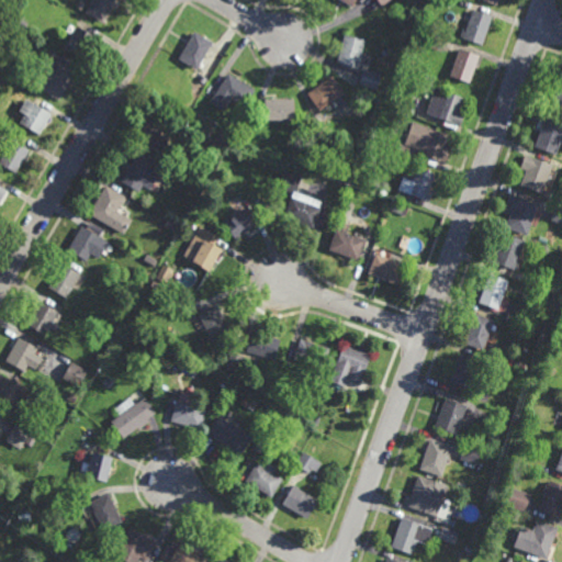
[(83,0),(82,2),(85,3),(81,9),(76,6),(79,0),(80,1),(80,0),(83,0)]
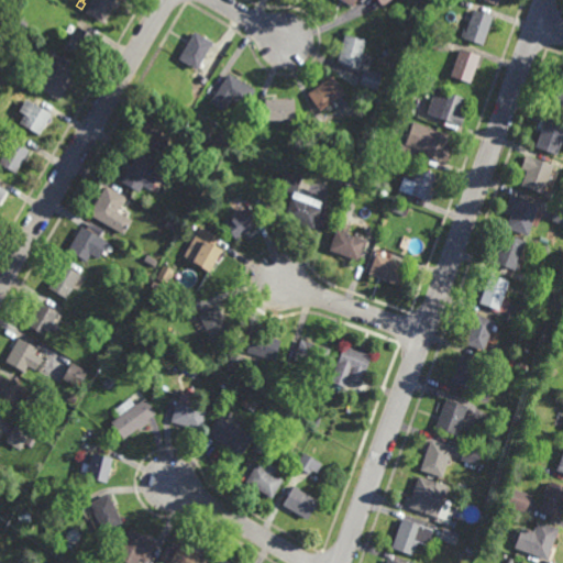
[(116,0),(102,22),(85,11),(90,0),(116,0)]
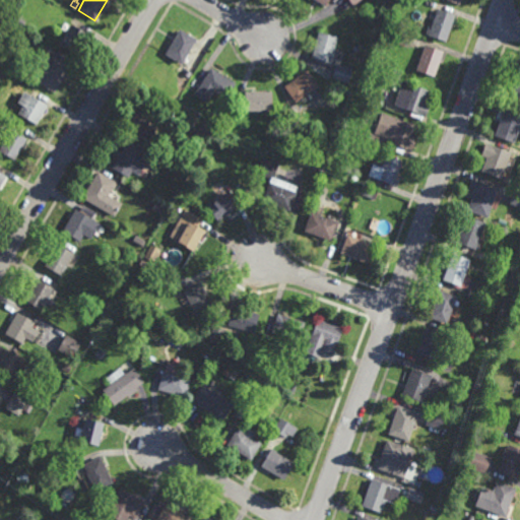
[(445,40),(426,34),(428,28),(430,28),(437,8),(454,14),(445,40)]
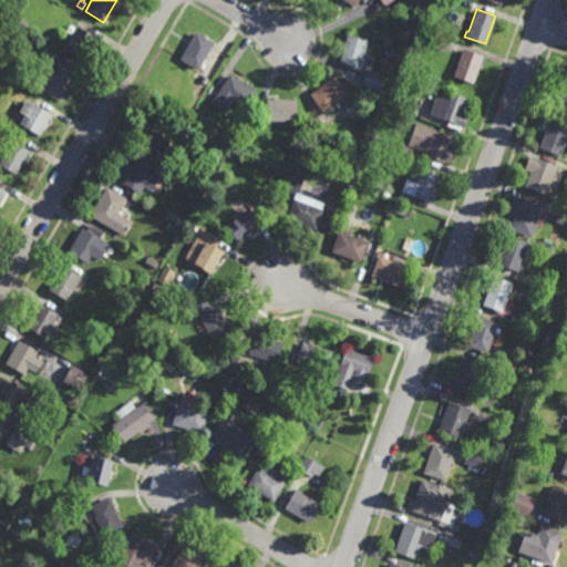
[(24,27),(18,22),(20,18),(27,22),(24,27)]
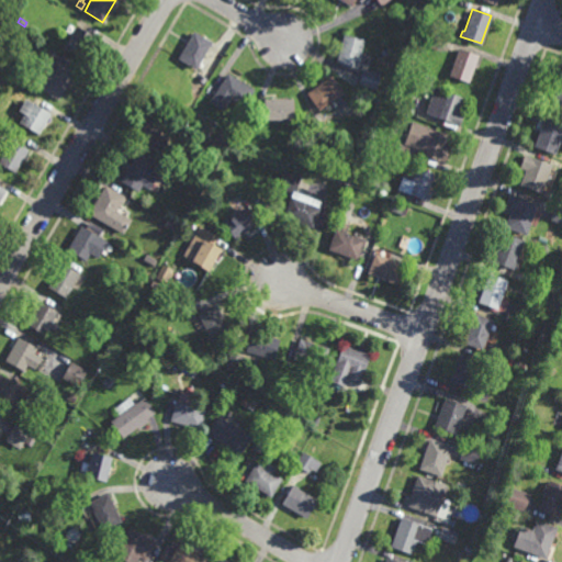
[(81,57),(64,47),(77,24),(93,34),(81,57)]
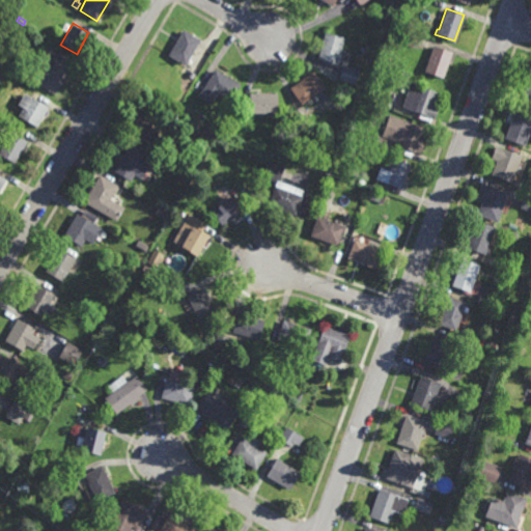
[(184,64),(167,54),(183,29),(199,39),(184,64)]
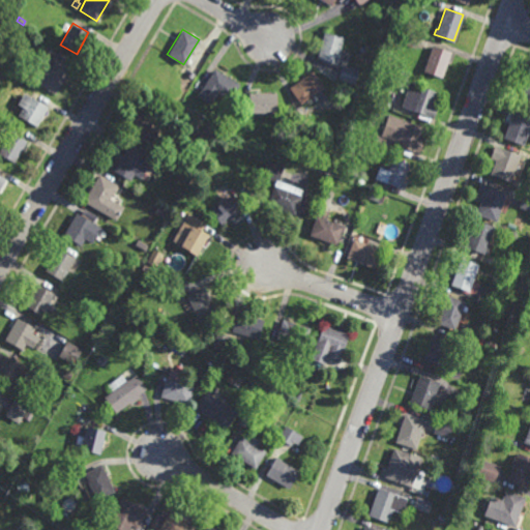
[(17,40),(10,37),(13,30),(21,33),(17,40)]
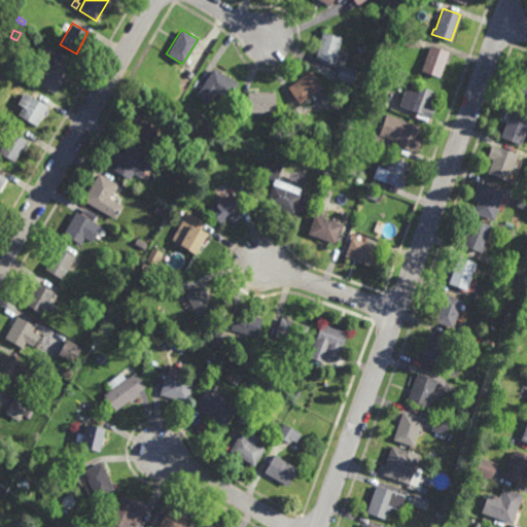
[(410,46),(395,40),(399,30),(414,35),(410,46)]
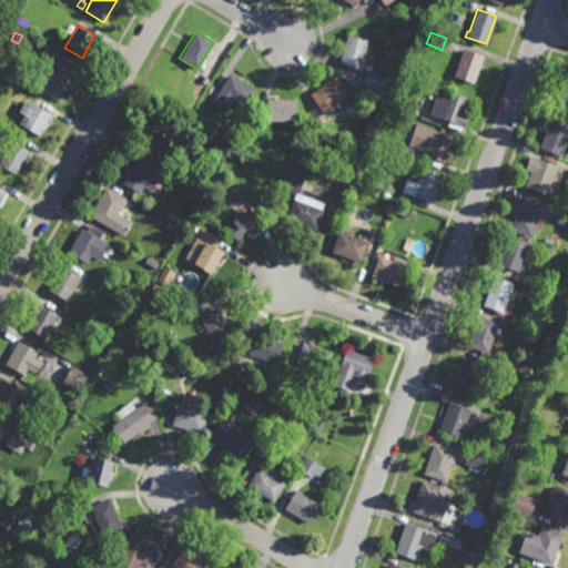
[(359,67),(340,61),(347,33),(367,39),(359,67)]
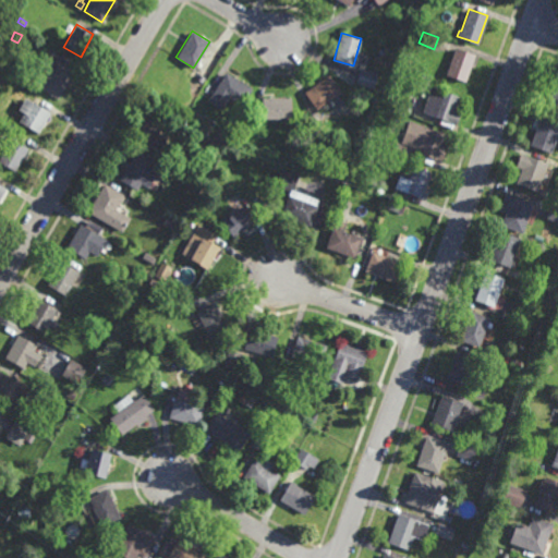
[(386,56),(378,52),(381,47),(388,51),(386,56)]
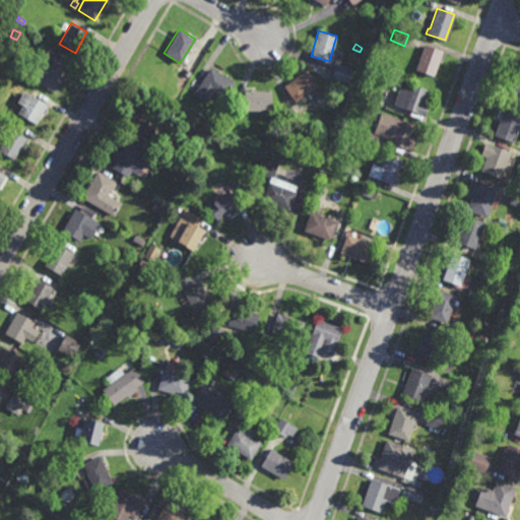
[(434,75),(415,69),(425,45),(442,51),(434,75)]
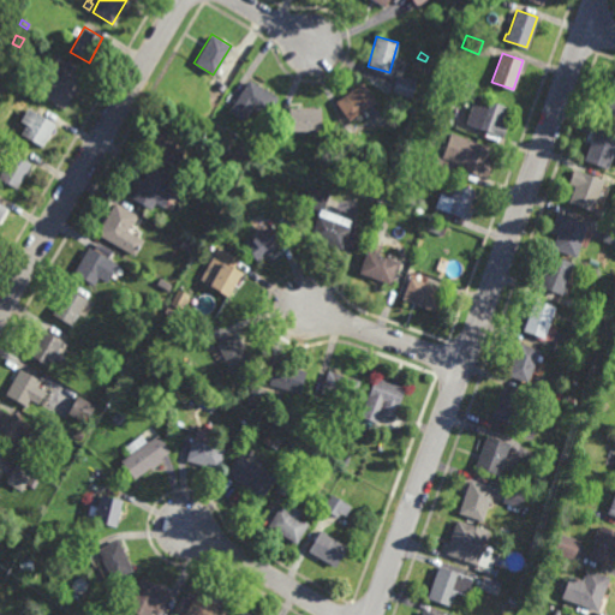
[(87,72),(83,78),(81,77),(64,108),(39,95),(46,83),(49,84),(52,78),(45,73),(49,64),(59,69),(61,64),(70,69),(73,63),(87,72)]
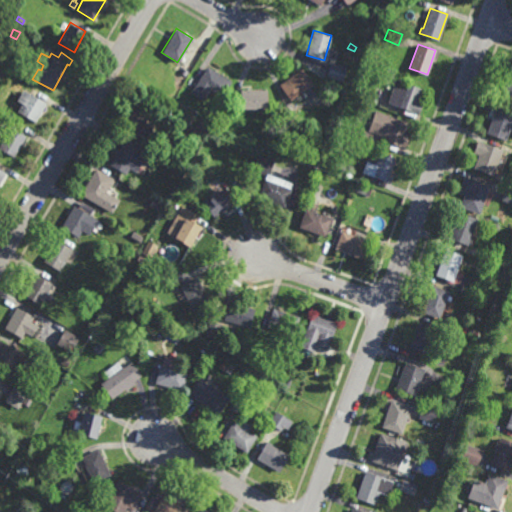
[(343,81),(327,76),(330,63),(347,68),(343,81)]
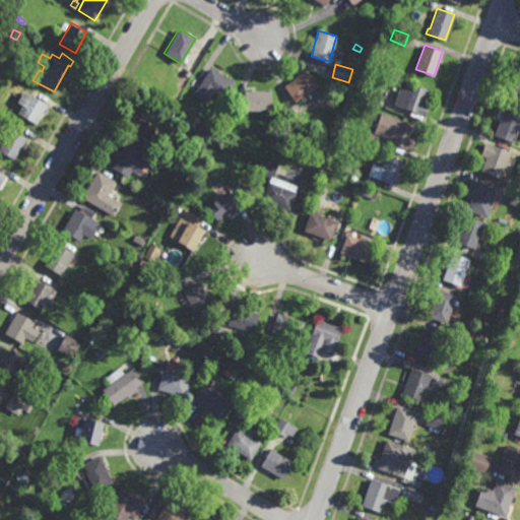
[(224,100),(213,91),(206,103),(193,93),(210,66),(235,83),(224,100)]
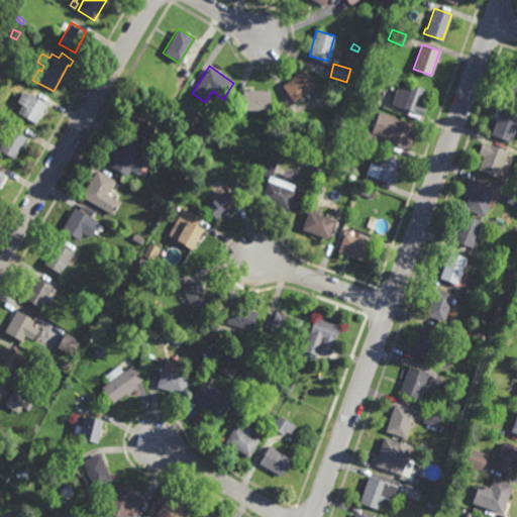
[(187,77),(183,73),(186,68),(191,72),(187,77)]
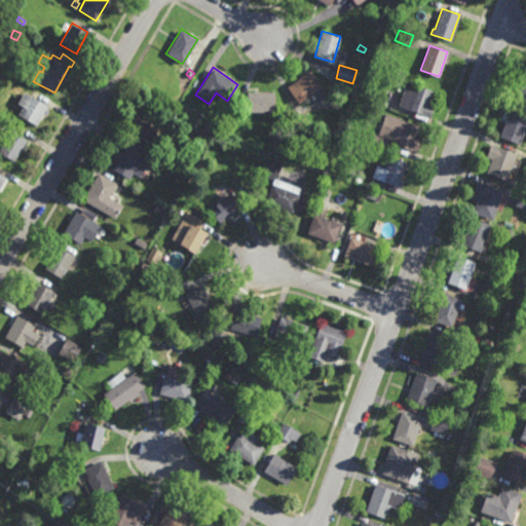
[(299,102),(288,86),(309,70),(321,85),(299,102)]
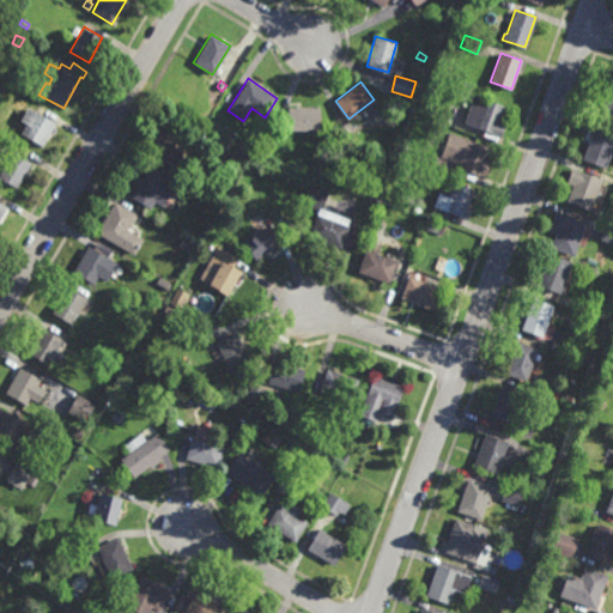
[(612,119),(599,114),(610,84),(612,85),(612,119)]
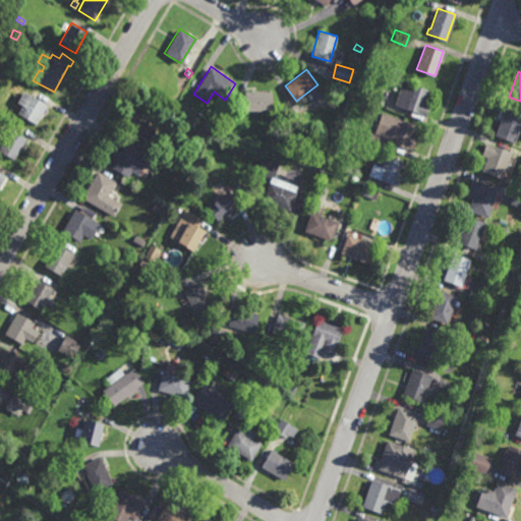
[(196,89),(191,84),(196,77),(201,80),(196,89)]
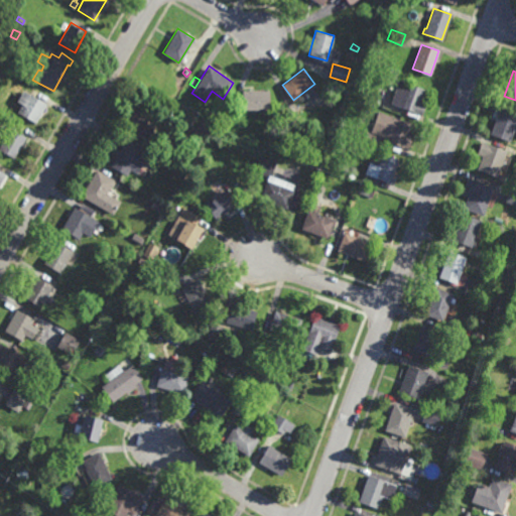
[(421,115),(390,103),(399,80),(425,89),(420,102),(425,104),(421,115)]
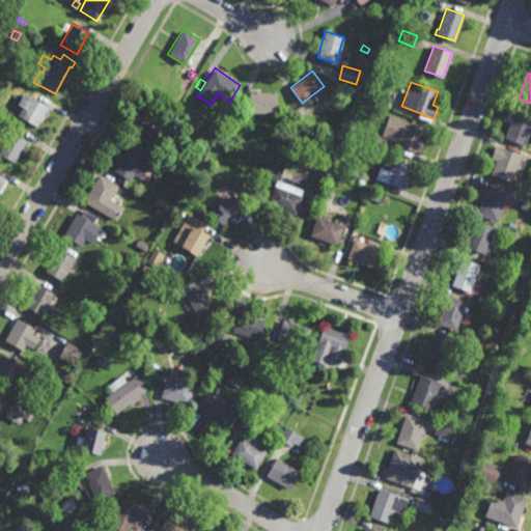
[(34,126),(17,115),(21,107),(16,104),(23,92),(46,107),(34,126)]
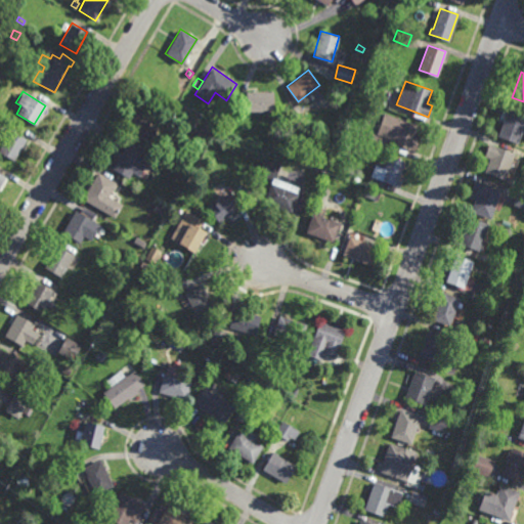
[(272,111),(246,111),(246,91),(272,91),(272,111)]
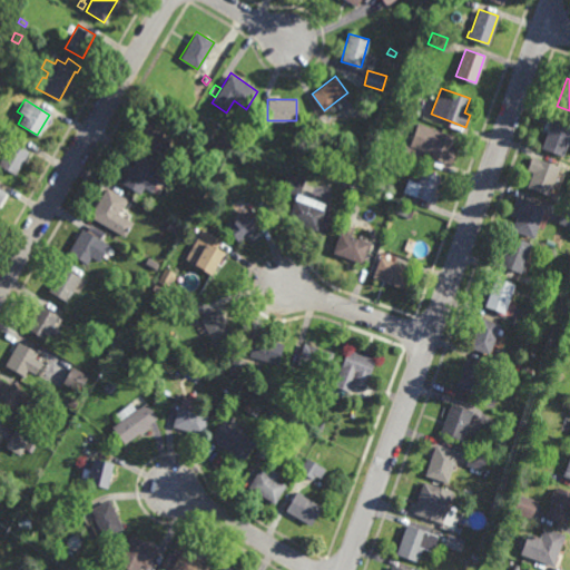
[(164,154),(153,148),(151,150),(134,140),(148,117),(166,127),(158,139),(168,145),(164,154)]
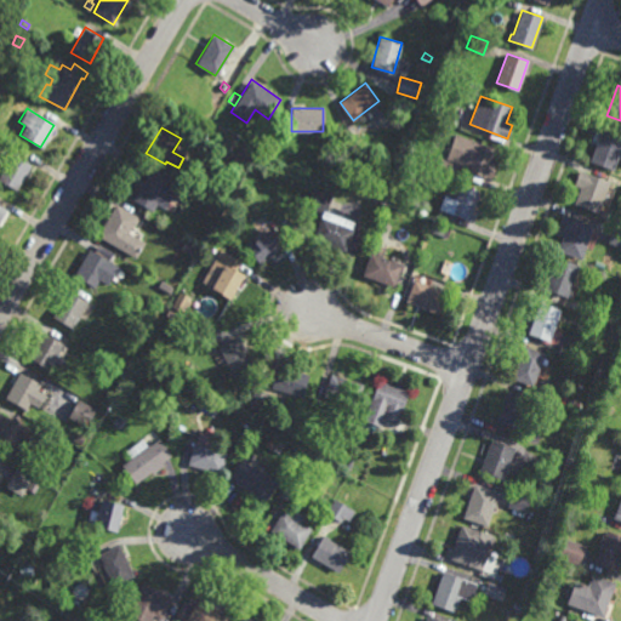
[(620,147),(613,170),(590,161),(602,129),(620,136),(620,147)]
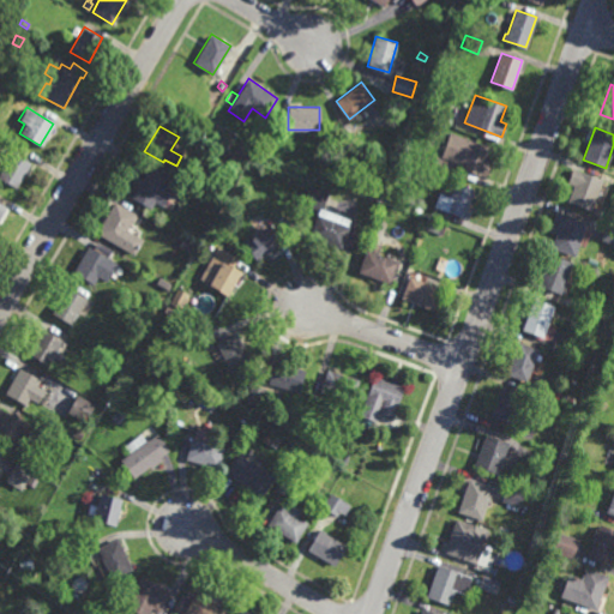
[(485,176),(459,167),(461,164),(440,156),(450,132),(489,148),(485,160),(491,162),(485,176)]
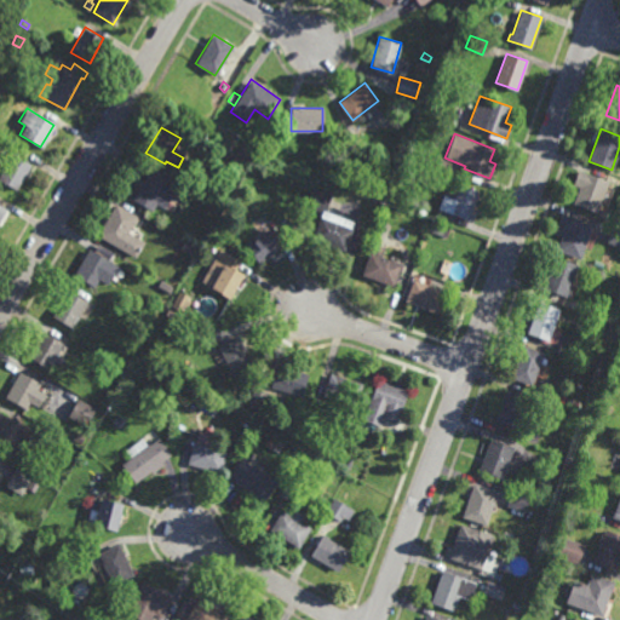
[(248,158),(239,153),(244,143),(253,148),(248,158)]
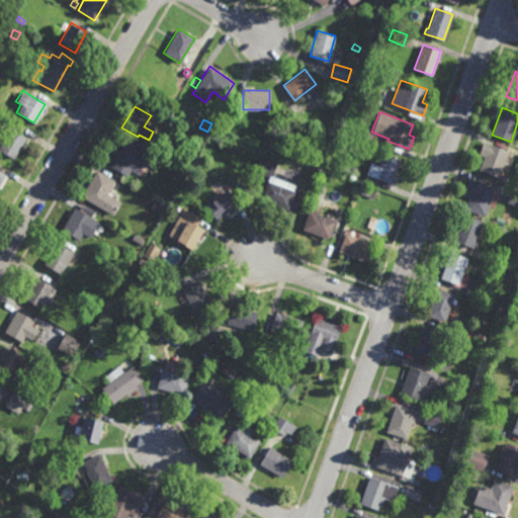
[(14,158),(0,150),(0,148),(10,128),(25,137),(14,158)]
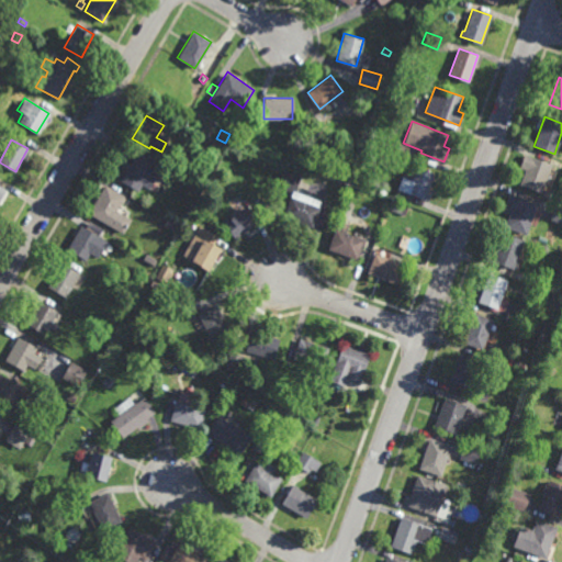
[(411,159),(396,154),(401,143),(415,149),(411,159)]
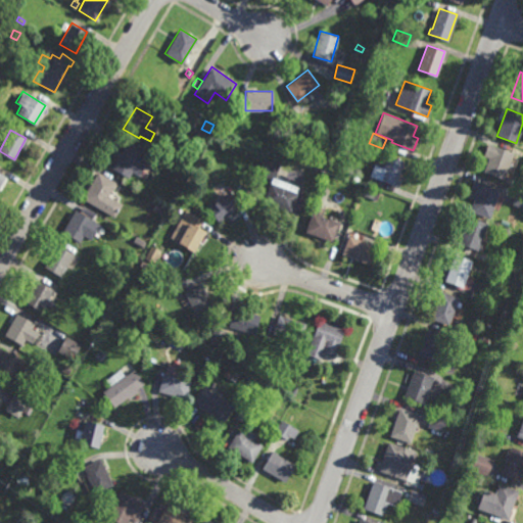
[(198,152),(190,147),(196,137),(204,142),(198,152)]
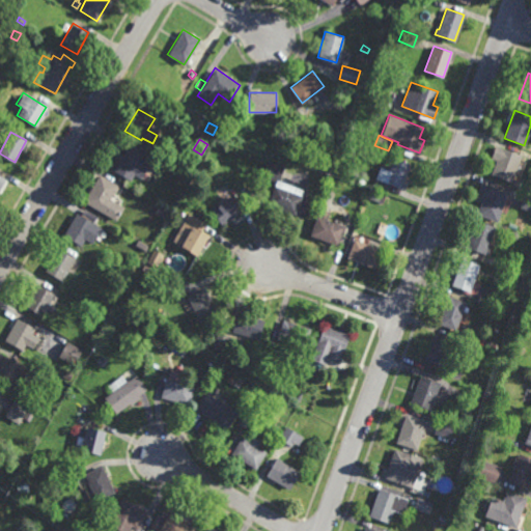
[(140,164),(146,167),(141,178),(133,173),(130,179),(113,170),(120,159),(119,159),(121,154),(123,155),(130,142),(146,151),(140,164)]
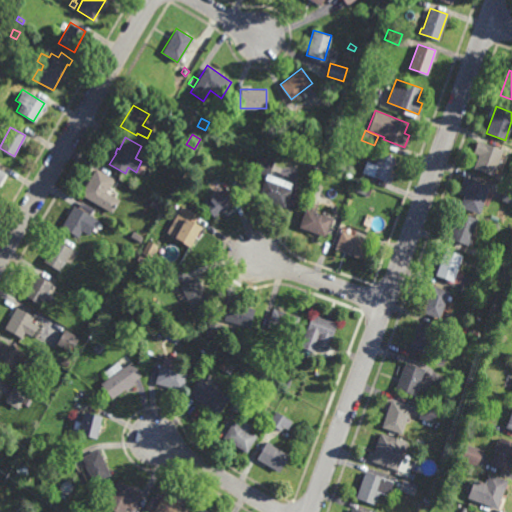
[(492,175),(473,168),(483,142),(501,149),(492,175)]
